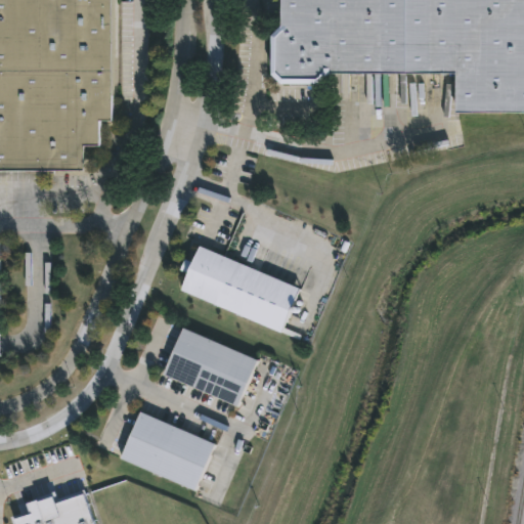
[(0,0),(111,0),(111,123),(100,123),(100,147),(83,147),(83,172),(0,172),(0,0)]
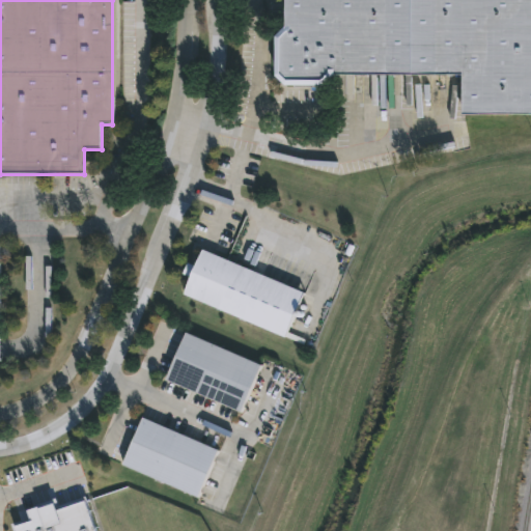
[(530,0),(530,116),(462,116),(462,77),(332,77),(322,86),(285,86),(274,76),(274,38),(284,28),(284,0),(530,0)]
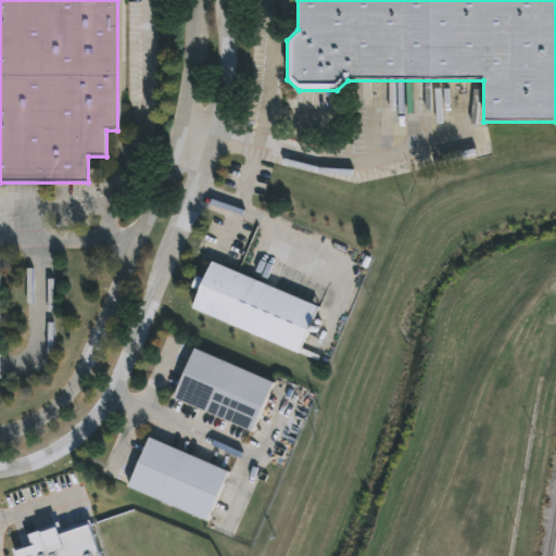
[(212,263),(317,308),(298,354),(192,308),(212,263)]
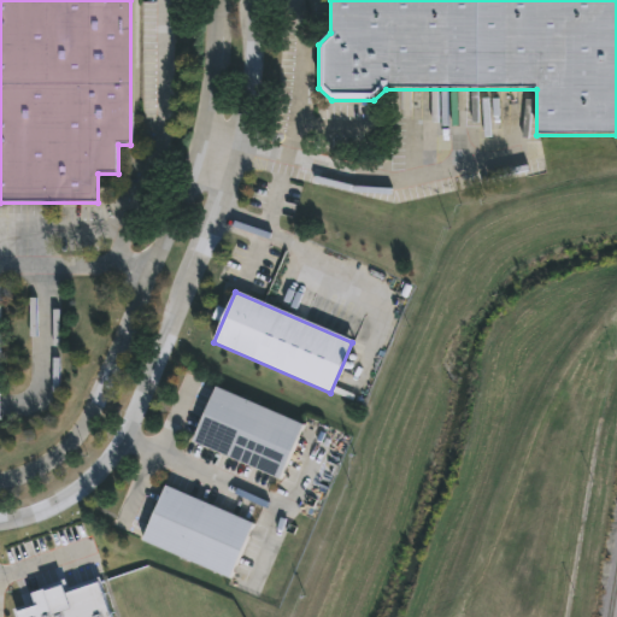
[(216,389),(303,427),(278,480),(192,442),(216,389)]
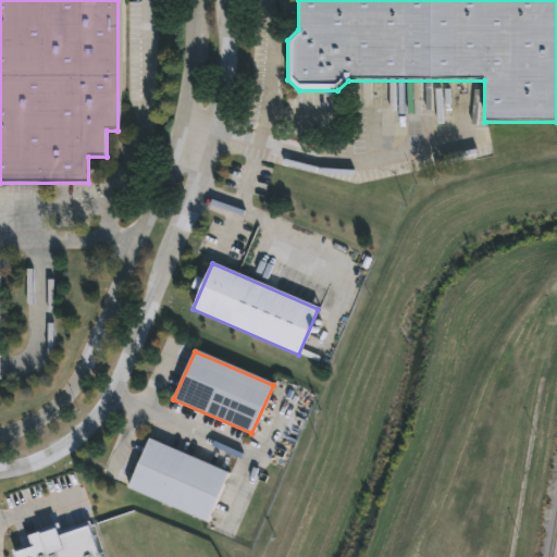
[(149,441),(227,474),(207,523),(128,489),(149,441)]
